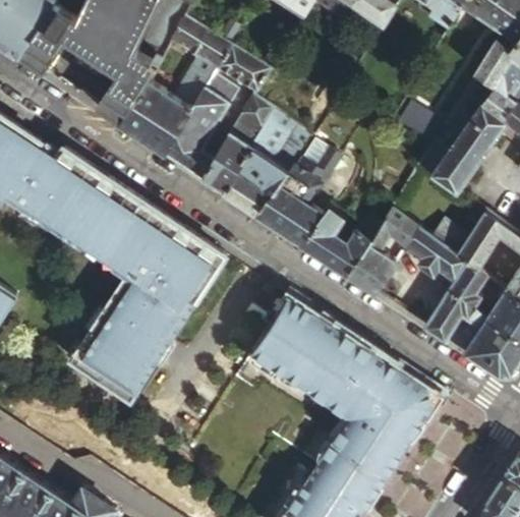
[(0,44),(19,57),(50,11),(57,0),(0,0),(0,44)]
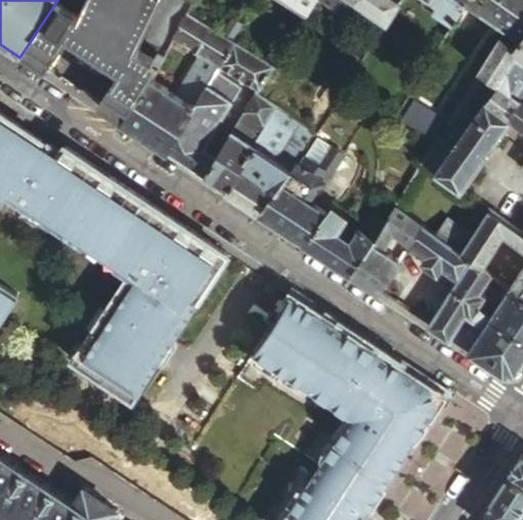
[(57,0),(50,11),(19,57),(44,74),(67,40),(119,74),(96,109),(121,125),(151,78),(174,38),(187,14),(194,0),(57,0)]
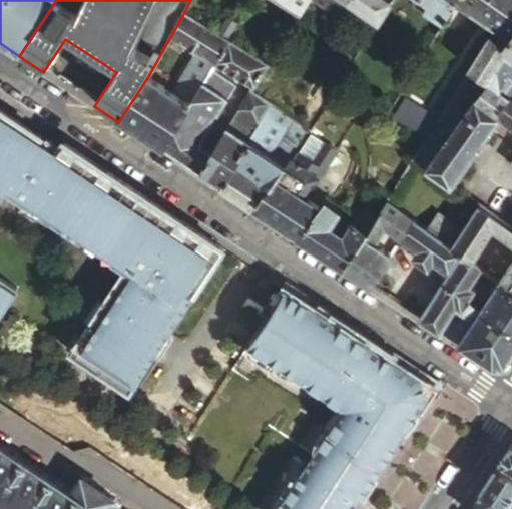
[(280,0),(301,14),(309,0),(280,0)]
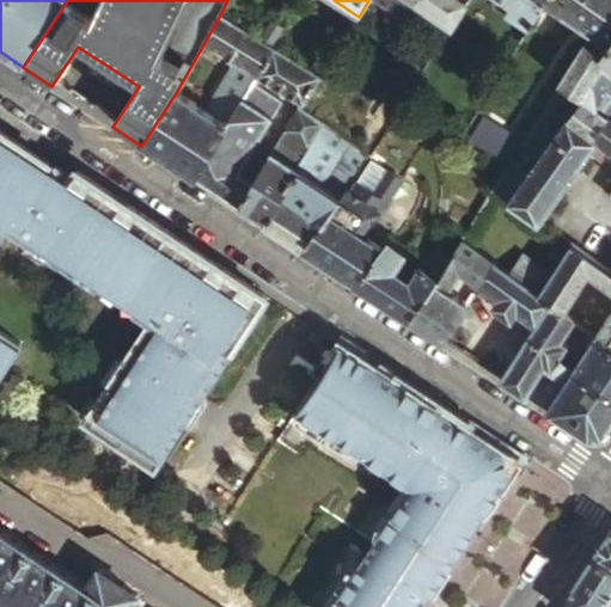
[(420,0),(368,0),(403,24),(416,7),(417,5),(420,0)]
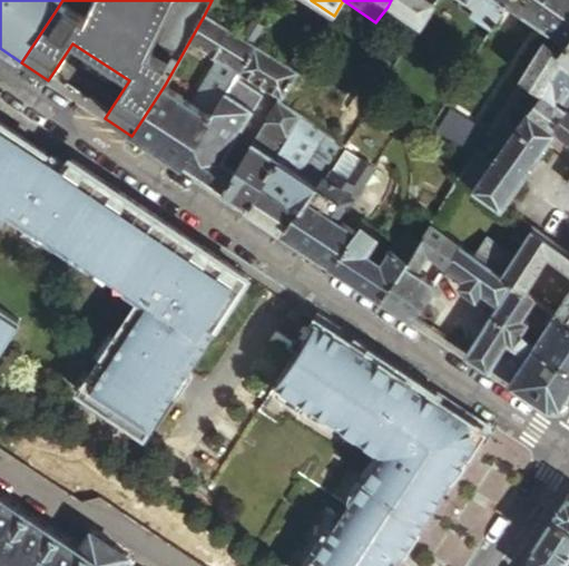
[(391,0),(389,5),(421,28),(422,26),(432,7),(422,0),(391,0)]
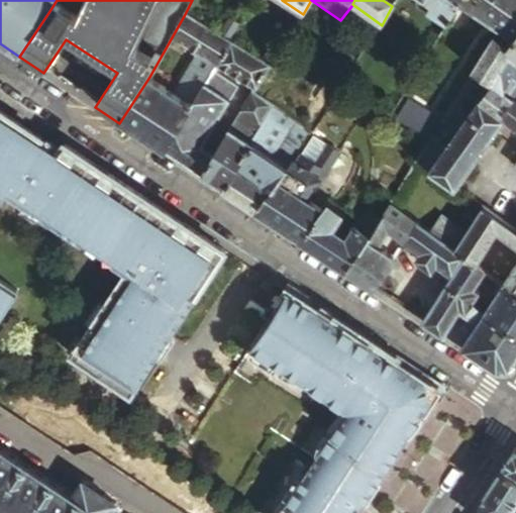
[(409,0),(415,4),(414,6),(416,14),(442,33),(459,6),(463,0),(409,0)]
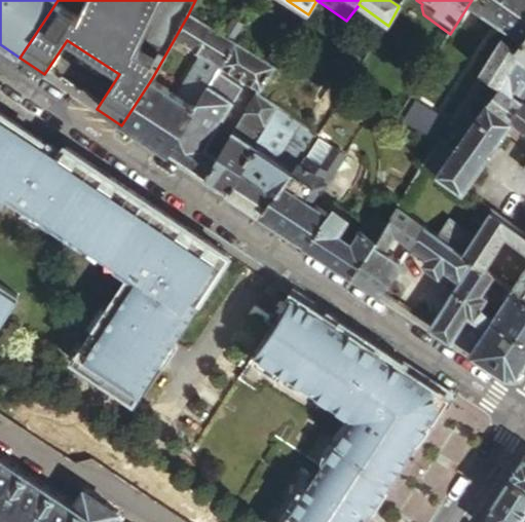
[(524,39),(524,0),(472,0),(467,6),(473,9),(469,14),(496,34),(500,30),(510,37),(520,45),(524,39)]
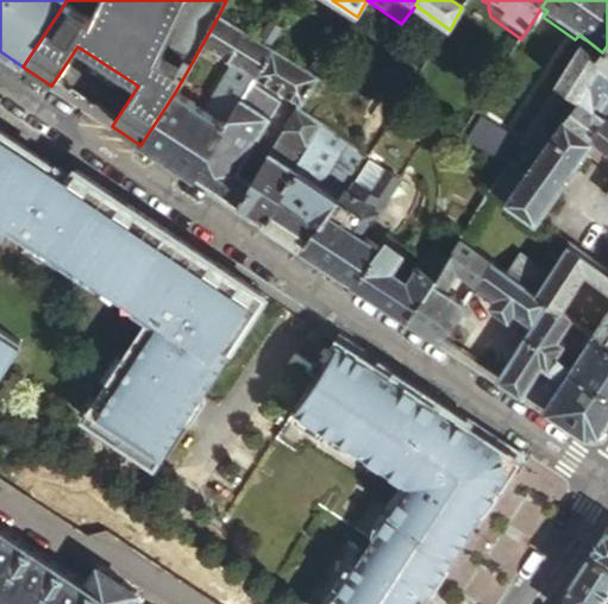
[(194,180),(249,87),(271,51),(218,17),(202,44),(237,67),(210,112),(176,90),(140,145),(168,163),(194,180)]
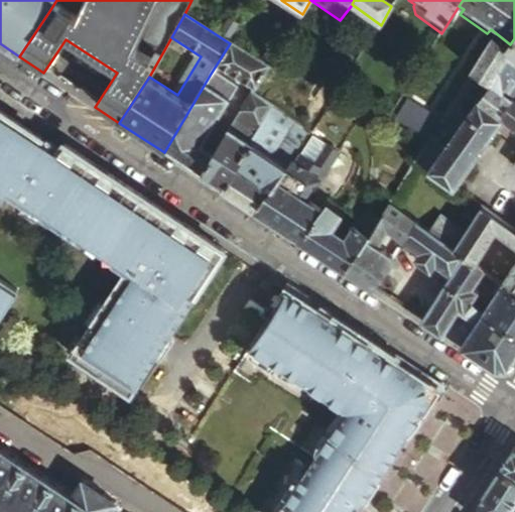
[(235,35),(230,43),(244,52),(248,44),(235,35)]
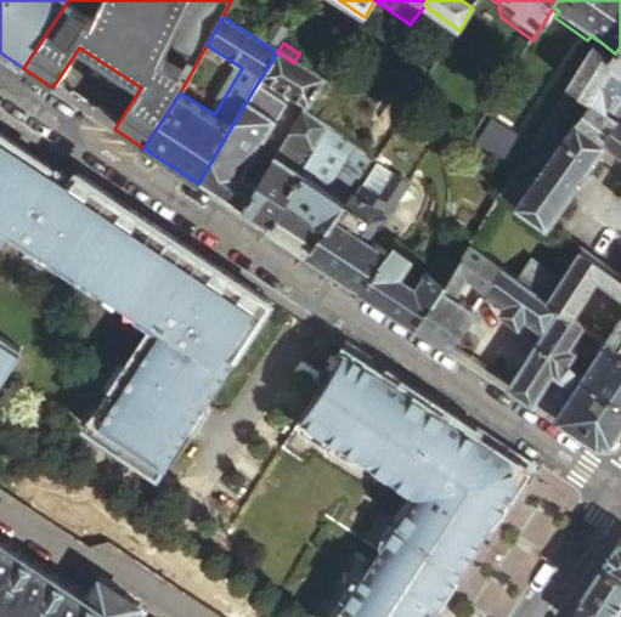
[(608,64),(615,54),(603,44),(594,56),(608,64)]
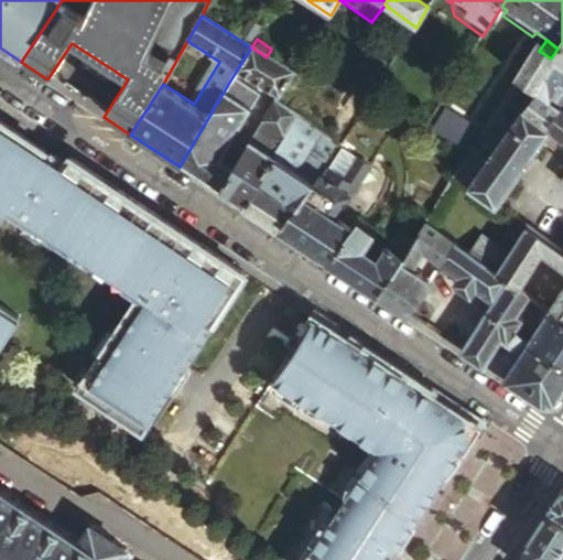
[(562,42),(558,49),(551,58),(539,51),(533,47),(510,85),(532,98),(523,112),(543,128),(558,110),(562,103),(562,42)]
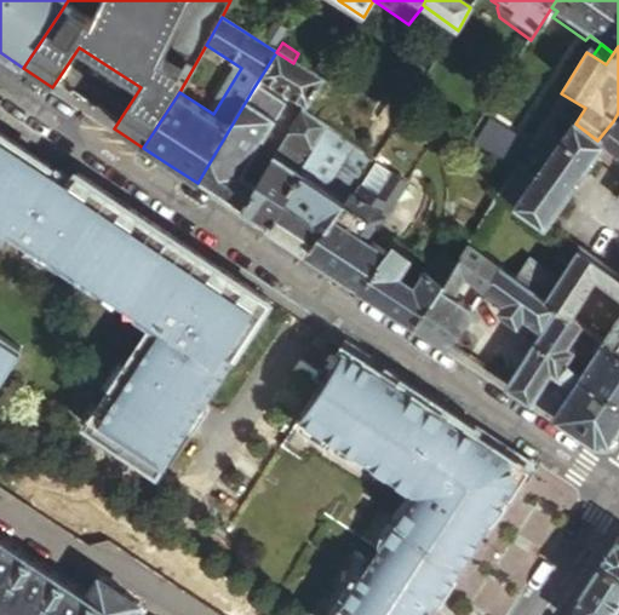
[(293,63),(276,52),(253,88),(281,107),(286,98),(303,108),(305,109),(322,82),(293,63)]
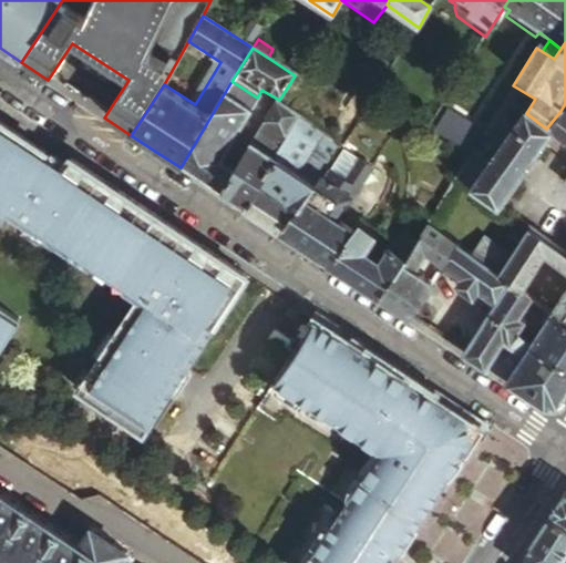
[(217,163),(257,98),(232,81),(181,167),(244,210),(278,154),(275,152),(283,141),(259,128),(232,173),(217,163)]
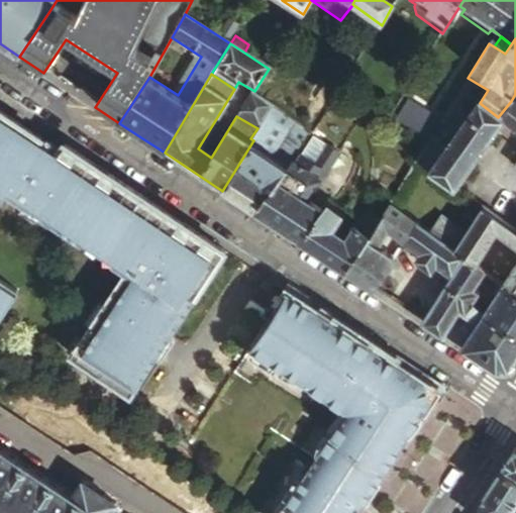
[(488,90),(468,78),(432,133),(427,142),(415,162),(451,189),(504,122),(498,117),(480,103),(488,90)]
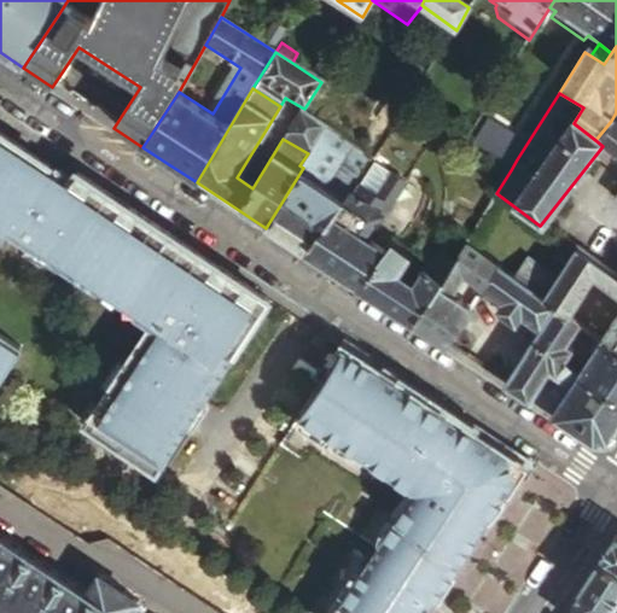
[(298,114),(302,107),(285,98),(280,106),(237,177),(252,188),(283,139),(298,114)]
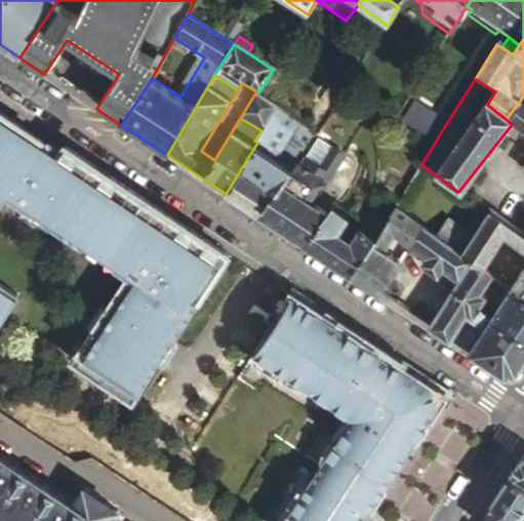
[(275,111),(255,97),(253,96),(240,118),(262,130),(275,111)]
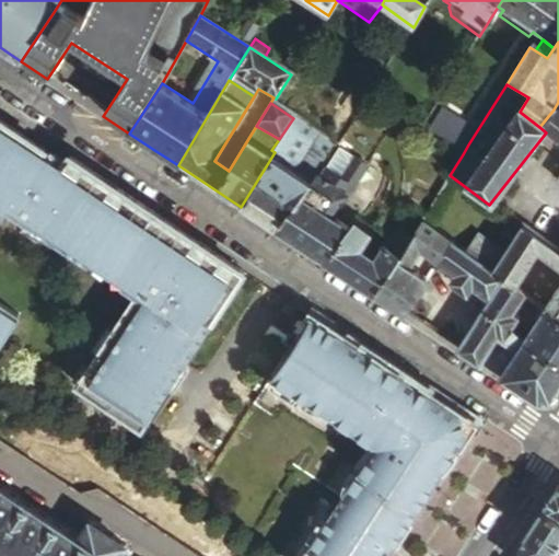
[(558,113),(554,109),(539,127),(546,132),(558,141),(558,113)]
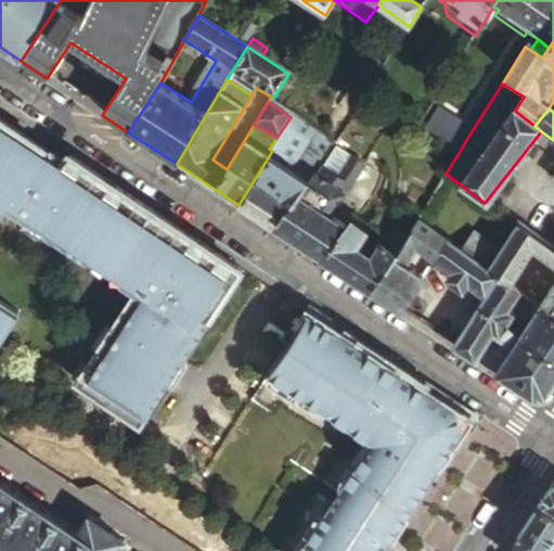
[(421,119),(416,126),(459,153),(464,143),(433,124),(427,124),(421,119)]
